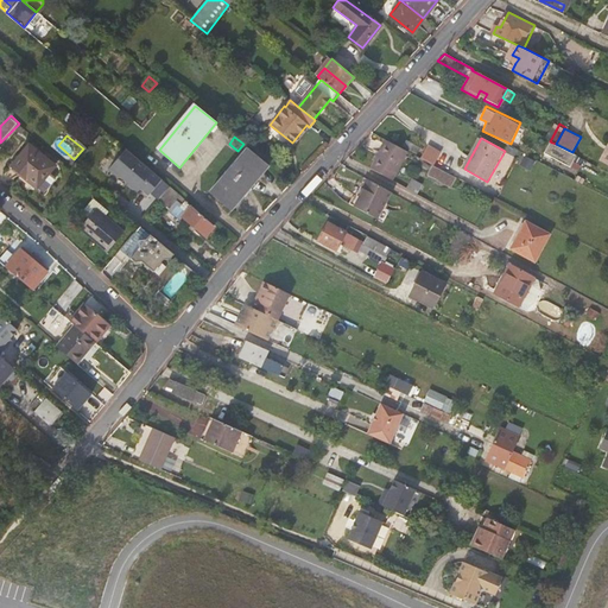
[(371,169),(392,179),(407,150),(387,139),(371,169)]
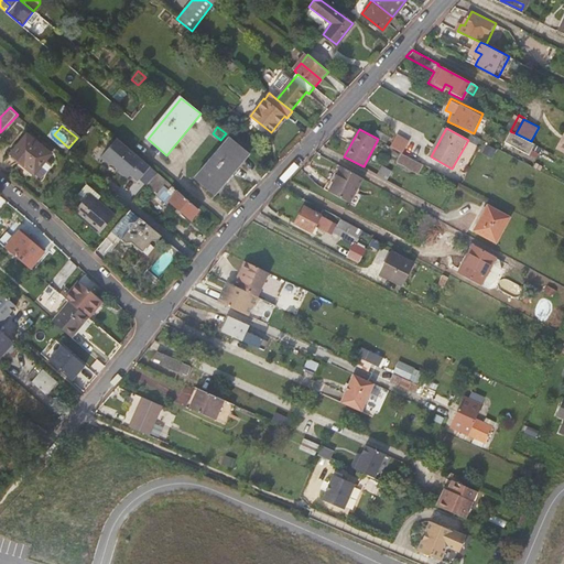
[(502,151),(527,164),(537,144),(531,141),(516,133),(512,132),(502,151)]
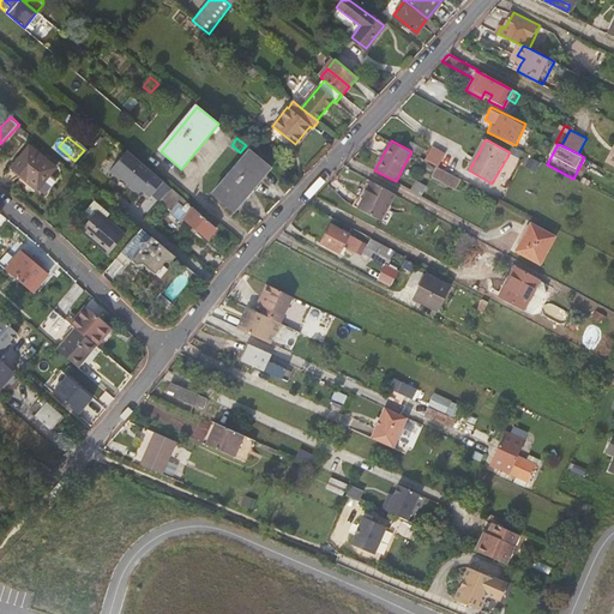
[(13,169),(40,190),(58,167),(31,146),(13,169)]
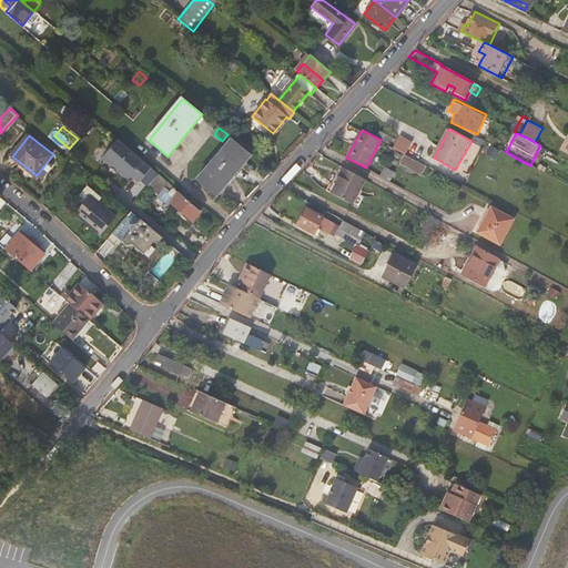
[(393,146),(405,153),(408,145),(404,142),(405,141),(398,138),(393,146)]
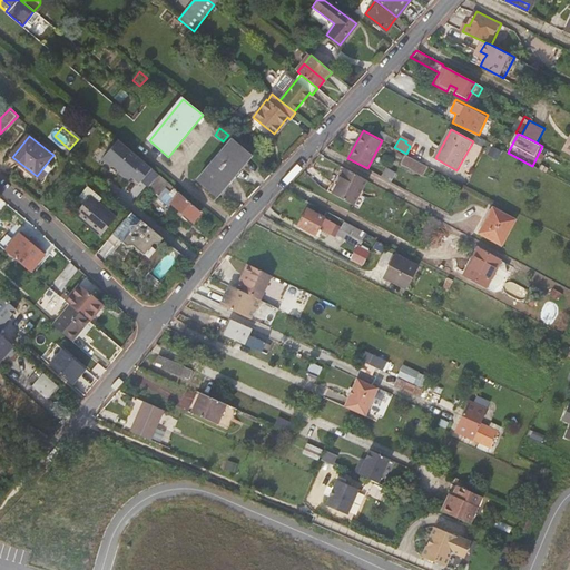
[(139,184),(153,168),(118,140),(104,158),(129,180),(133,177),(139,184)]
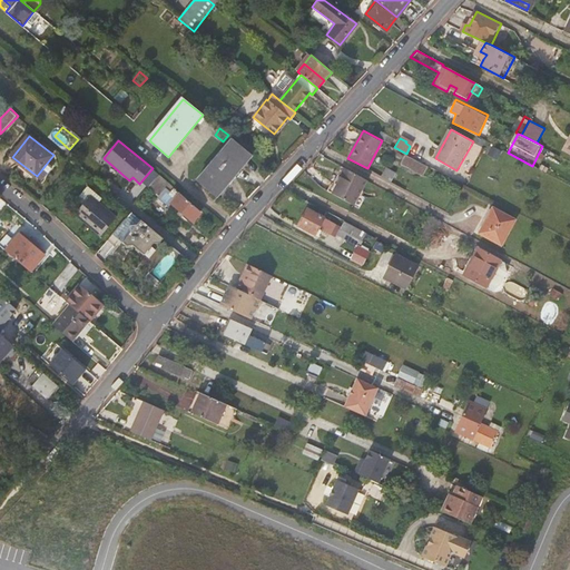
[(219,198),(254,156),(234,140),(202,178),(199,182),(219,198)]
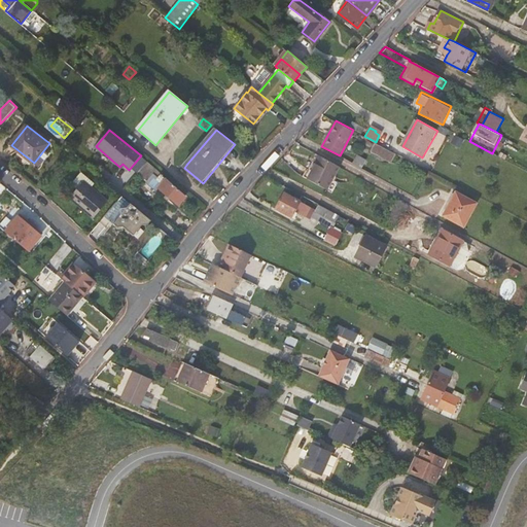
[(376,142),(371,150),(392,162),(396,152),(376,142)]
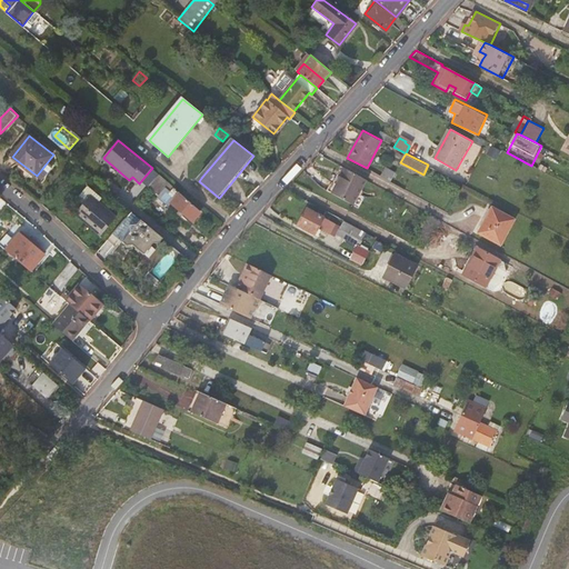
[(362,193),(369,181),(342,167),(335,183),(338,186),(333,193),(360,209),(367,197),(362,193)]
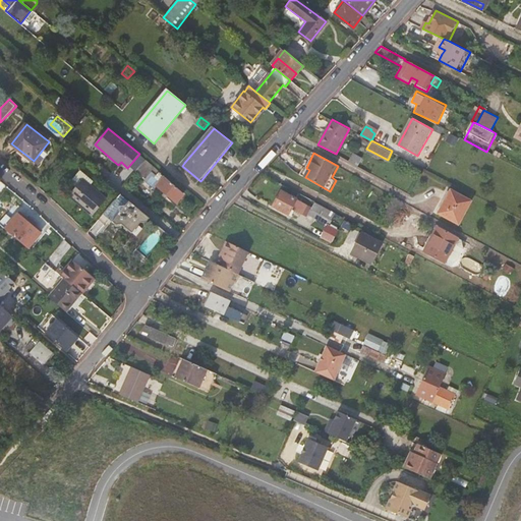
[(348,161),(357,166),(361,159),(352,154),(348,161)]
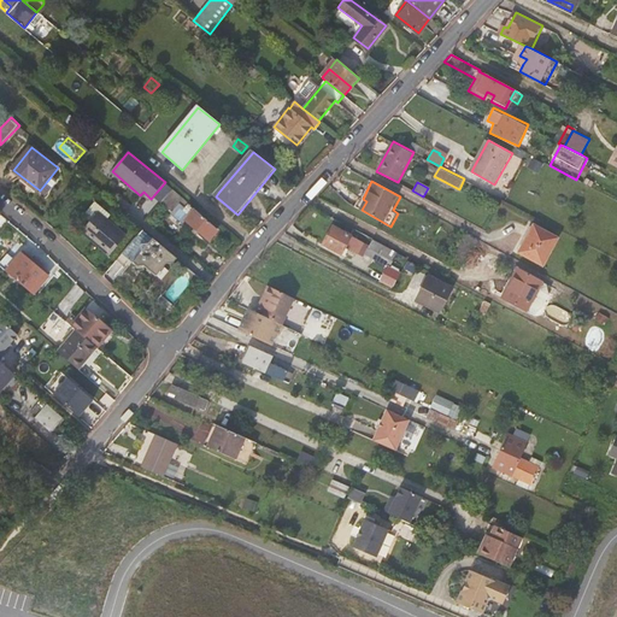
[(164,203),(170,209),(176,201),(184,209),(182,211),(188,216),(183,221),(206,241),(216,230),(187,205),(188,203),(174,191),(164,203)]
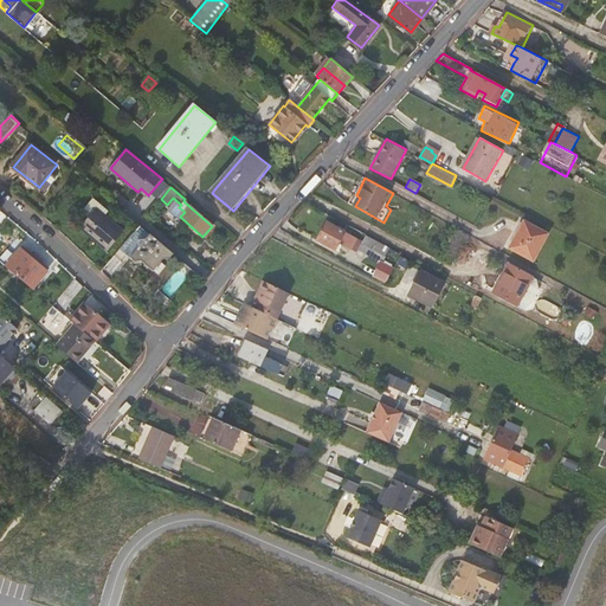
[(349,202),(355,206),(360,198),(356,195),(354,194),(349,202)]
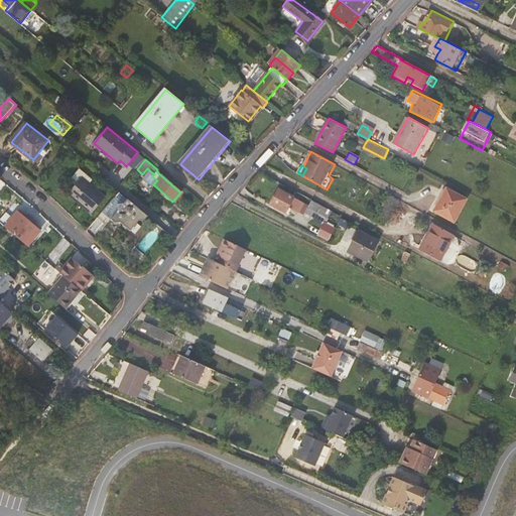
[(69,194),(92,213),(107,197),(84,176),(69,194)]
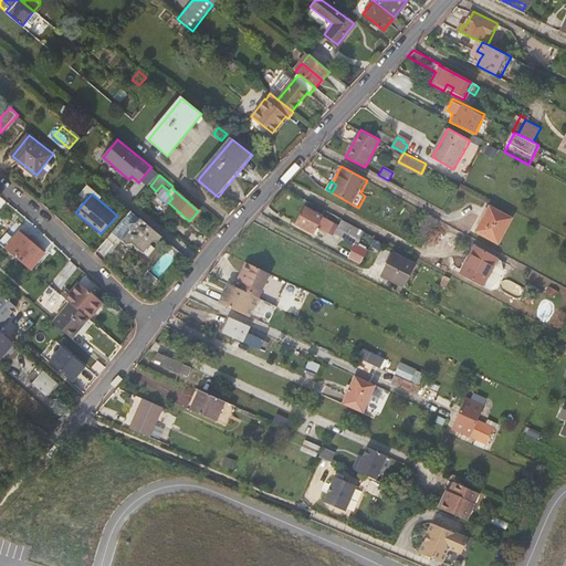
[(479,232),(499,243),(512,219),(491,208),(479,232)]
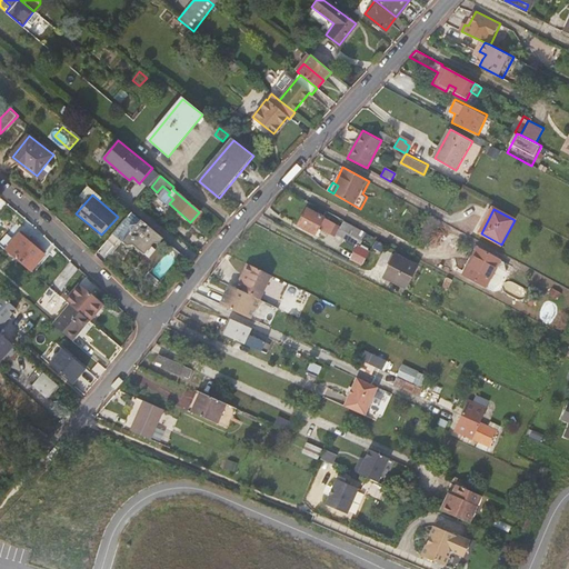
[(297,227),(313,236),(320,225),(322,227),(320,231),(330,237),(336,226),(306,210),(297,227)]
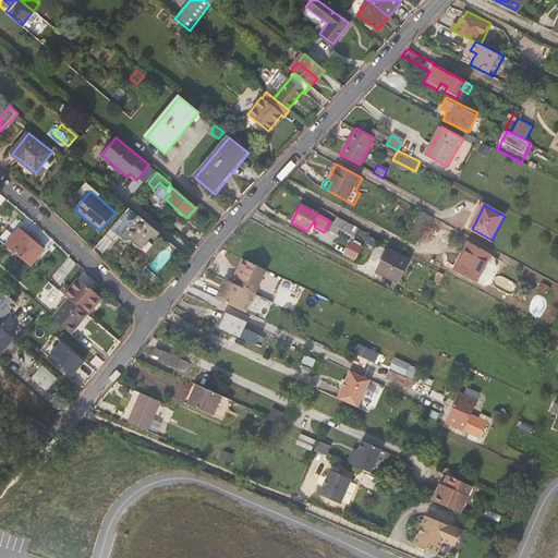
[(131,208),(106,235),(116,244),(121,238),(140,254),(153,240),(155,240),(156,240),(158,240),(161,235),(131,208)]
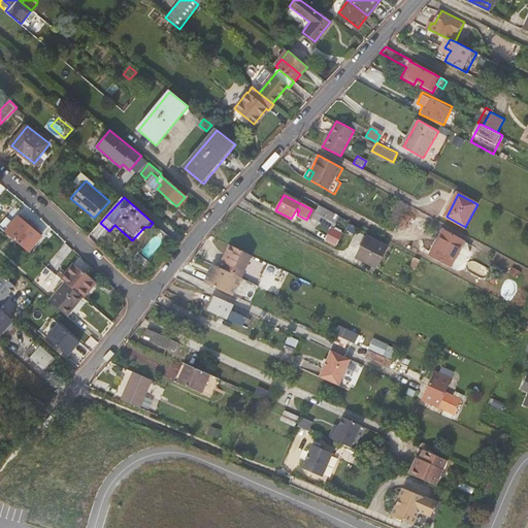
[(336,222),(340,216),(319,204),(316,211),(336,222)]
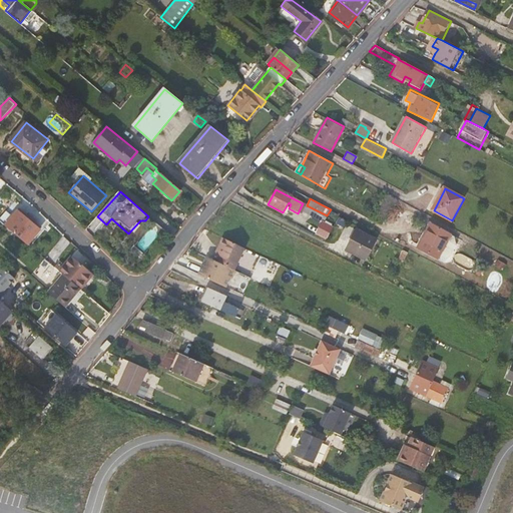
[(5,223),(26,242),(39,227),(17,208),(5,223)]
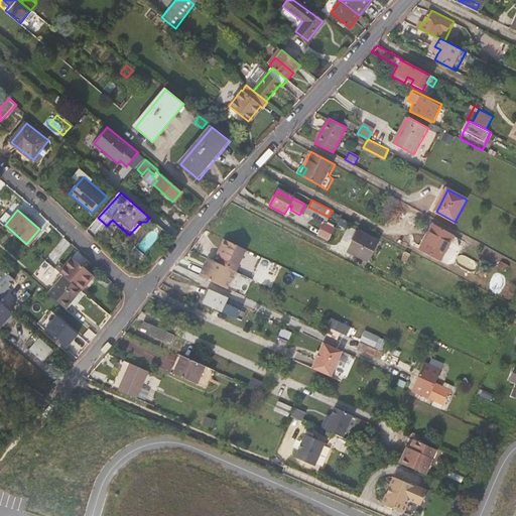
[(336,226),(324,221),(318,235),(331,240),(336,226)]
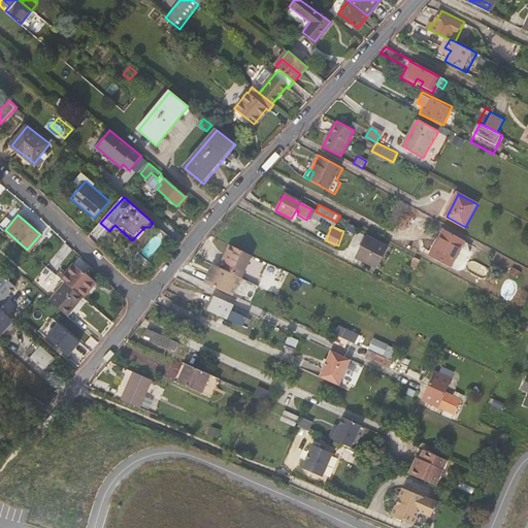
[(446,232),(432,256),(453,266),(457,269),(460,268),(466,257),(465,255),(460,252),(465,242),(446,232)]
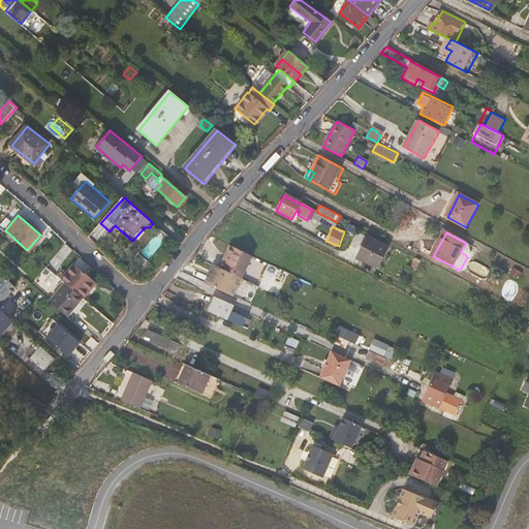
[(356,258),(378,270),(389,249),(368,239),(356,258)]
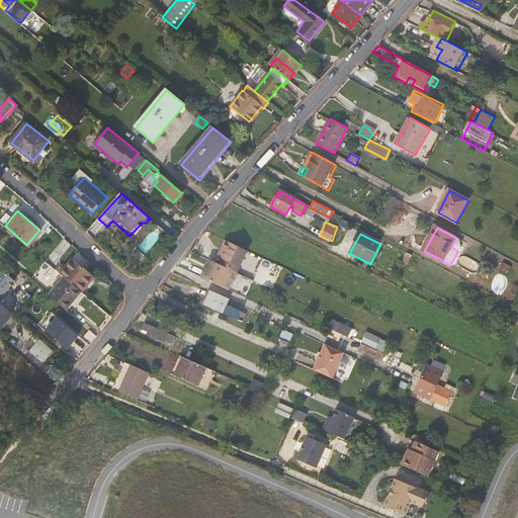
[(234,272),(245,249),(224,239),(219,250),(221,251),(218,256),(214,262),(217,264),(234,272)]
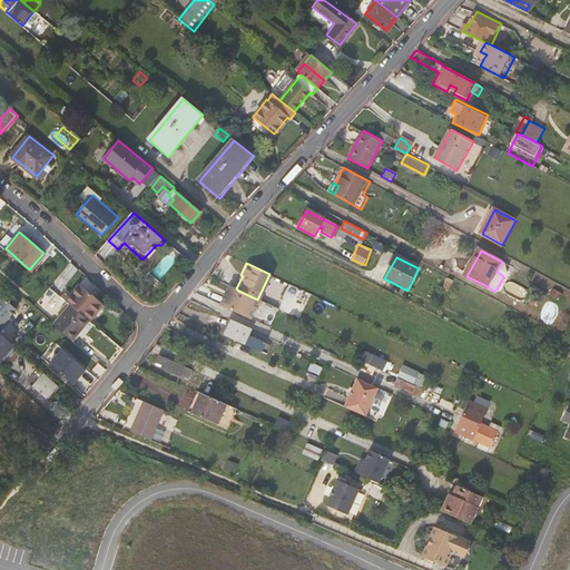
[(88,320),(100,305),(79,286),(67,301),(70,304),(88,320)]
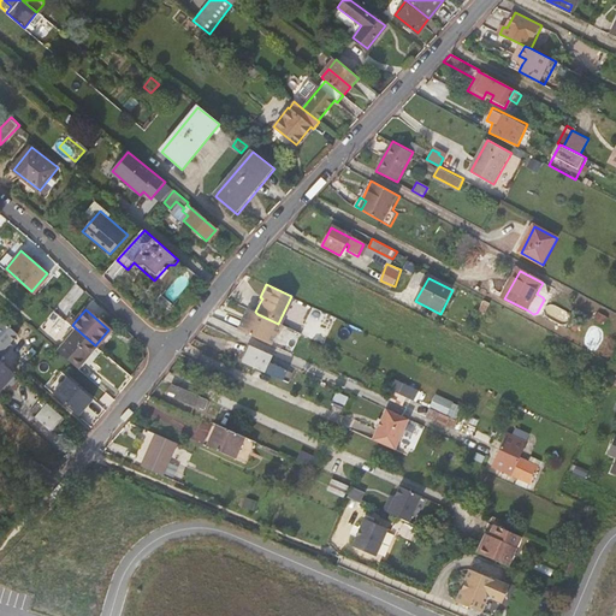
[(297,333),(278,324),(258,314),(249,331),(267,338),(270,331),(294,342),(297,333)]
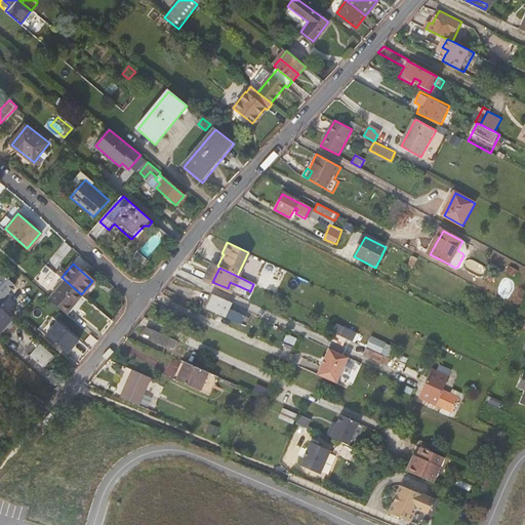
[(3,297),(15,284),(0,270),(0,305),(5,299),(3,297)]
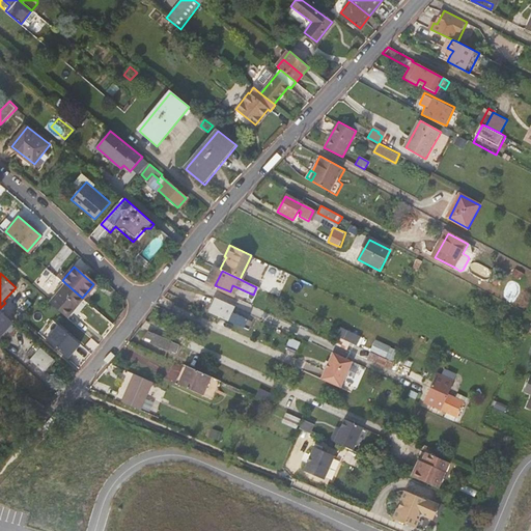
[(50,302),(66,316),(74,307),(64,299),(70,291),(80,300),(82,298),(65,283),(50,302)]
